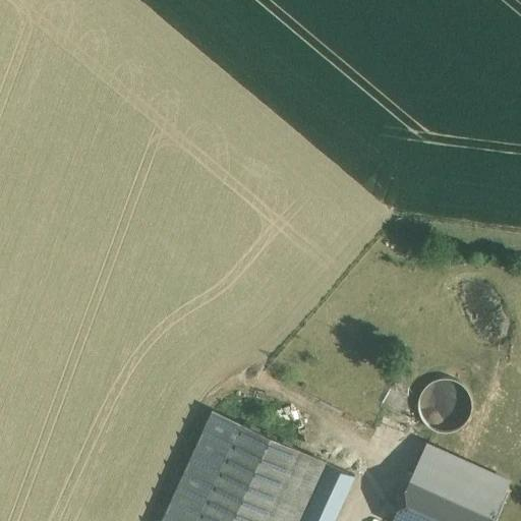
[(450,375),(430,382),(437,402),(457,396),(450,375)]
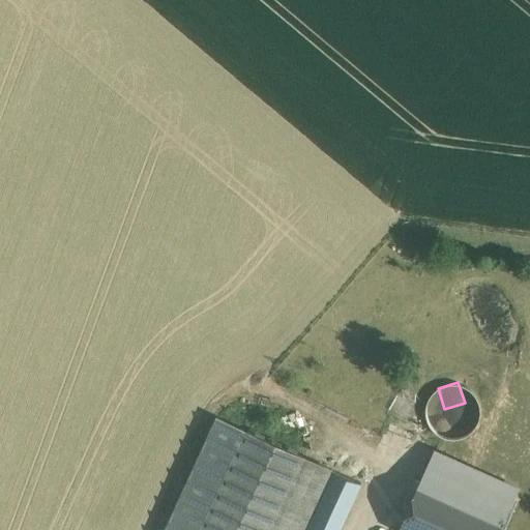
[(217,418),(165,529),(202,529),(247,432),(217,418)]
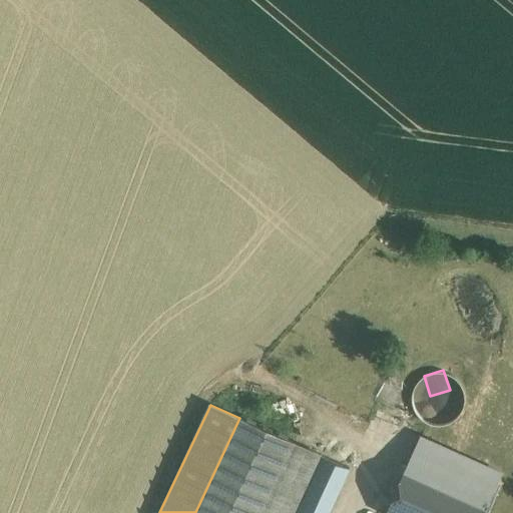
[(195,512),(262,512),(295,442),(239,417),(239,418),(195,512)]
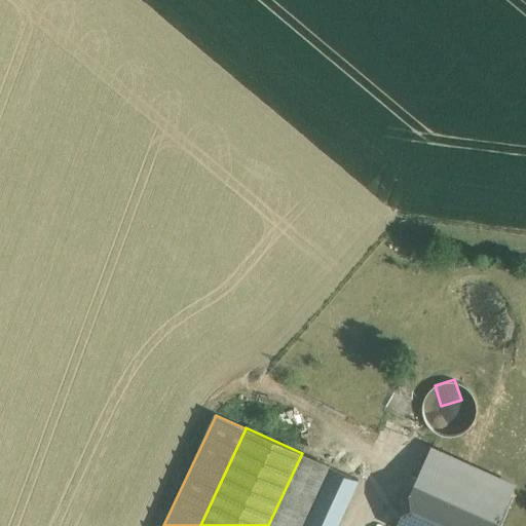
[(496,525),(515,485),(431,447),(395,525),(496,525)]
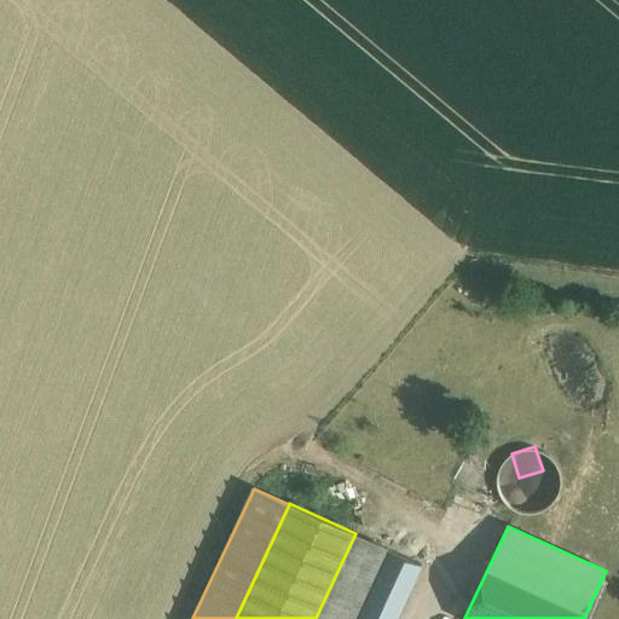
[(358,618),(391,550),(356,533),(316,618),(358,618)]
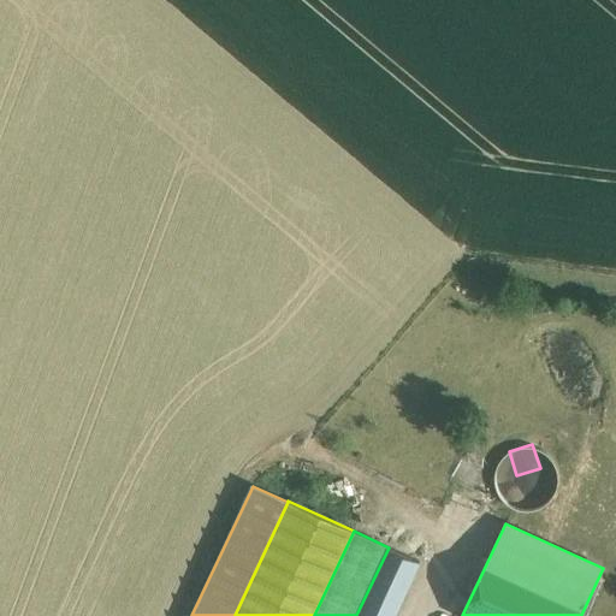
[(389,548),(356,615),(394,615),(419,561),(389,548)]
